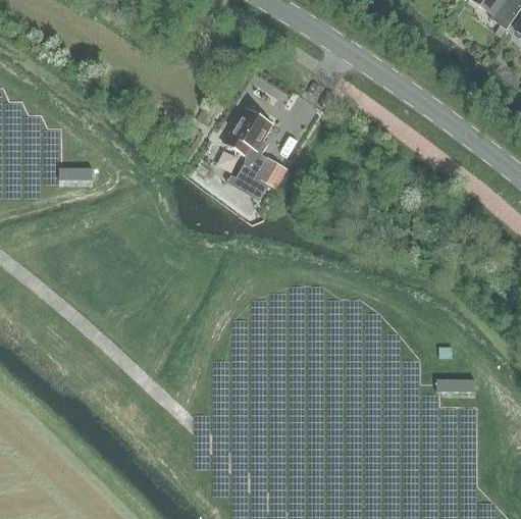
[(507,29),(520,7),(520,0),(479,0),(495,10),(490,17),(501,24),(507,29)]
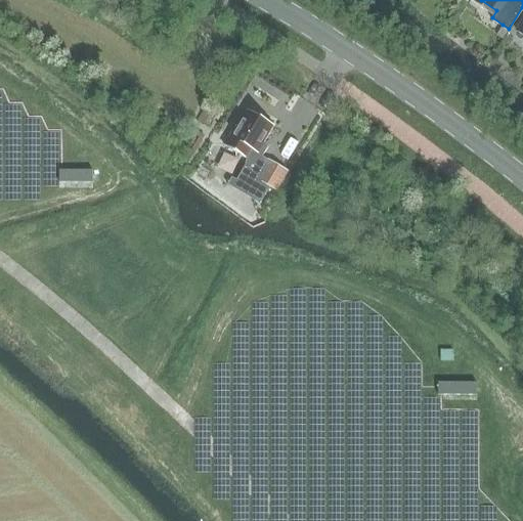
[(503,25),(496,34),(503,38),(509,29),(503,25)]
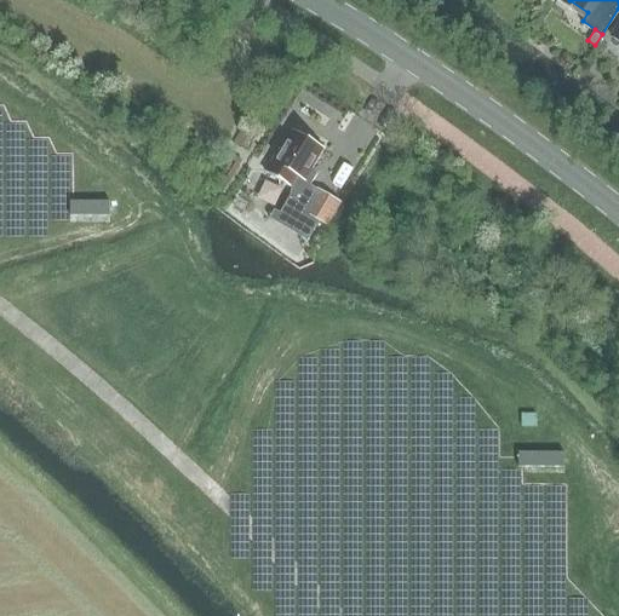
[(0,232),(43,231),(51,218),(50,205),(52,201),(38,193),(56,191),(43,183),(38,183),(19,172),(18,165),(10,165),(0,159),(0,138),(4,132),(0,130),(0,122),(17,122),(29,128),(35,117),(12,119),(11,102),(3,102),(0,99),(0,232)]
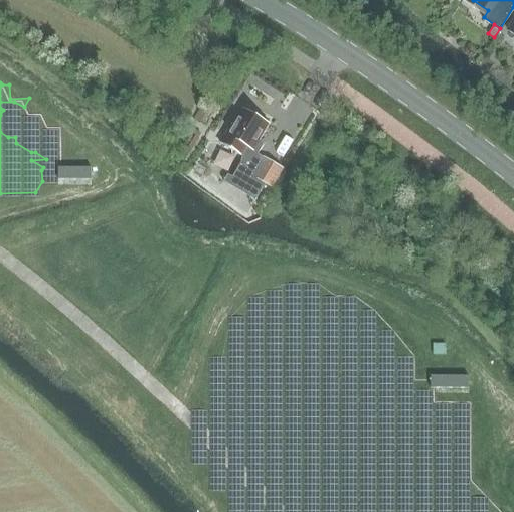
[(233,154),(240,186),(251,183),(247,164),(246,165),(243,155),(248,147),(254,150),(260,142),(259,138),(268,122),(245,110),(235,126),(232,127),(223,143),(235,150),(233,154)]
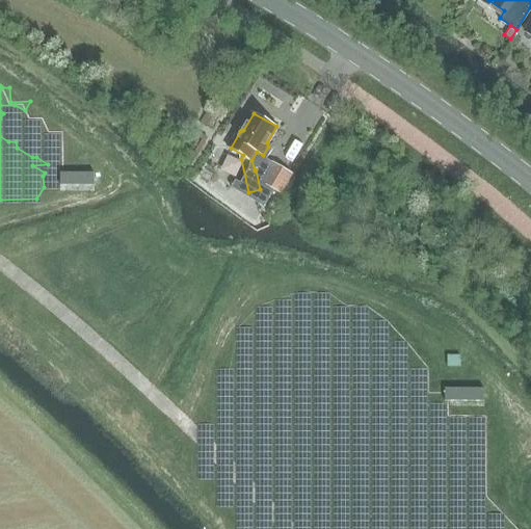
[(277,191),(290,170),(272,160),(260,181),(277,191)]
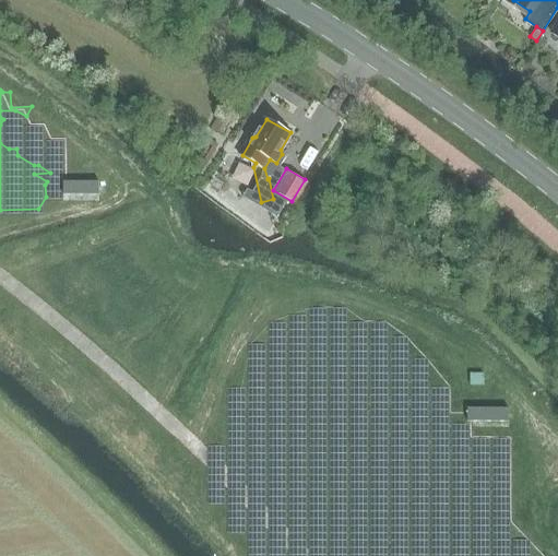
[(63,192),(99,192),(99,179),(63,179),(63,192)]
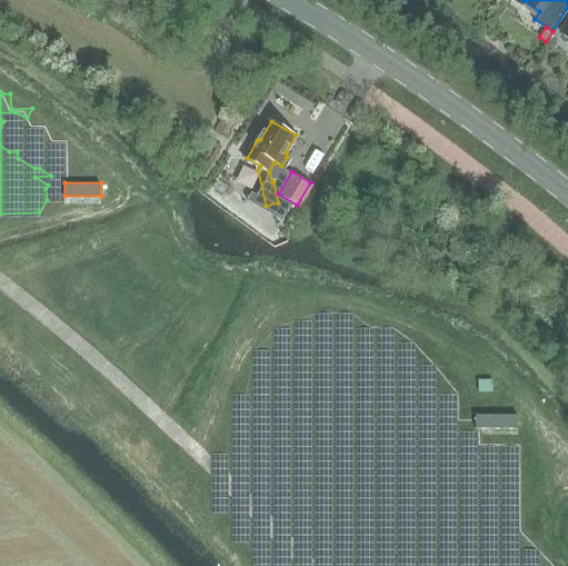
[(459,357),(456,367),(468,371),(471,361),(459,357)]
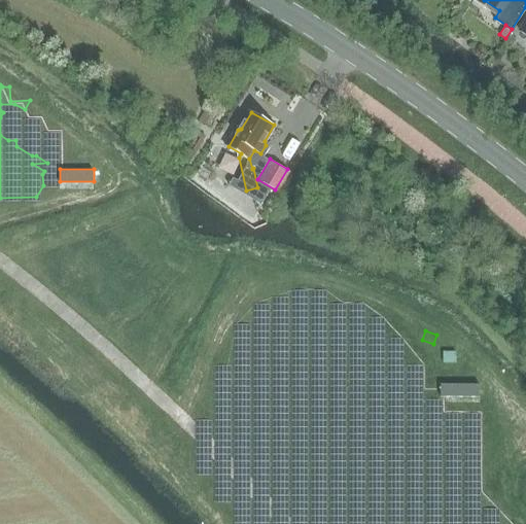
[(442,394),(480,394),(480,383),(442,382),(442,394)]
